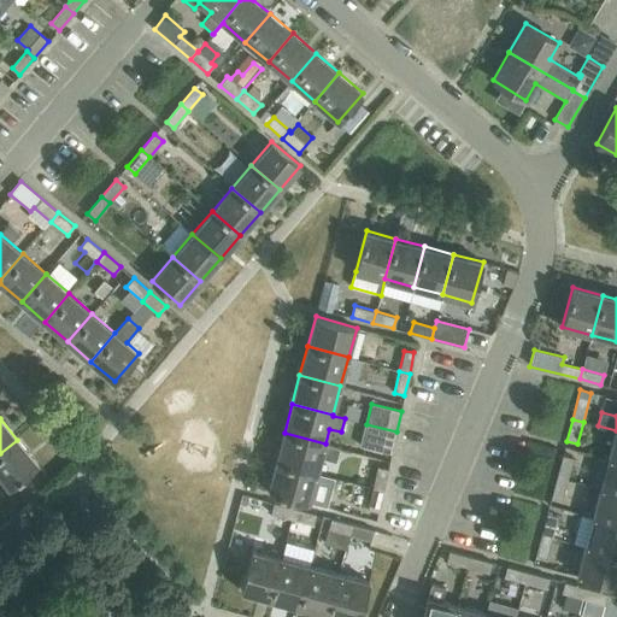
[(397,432),(366,424),(362,447),(392,453),(397,432)]
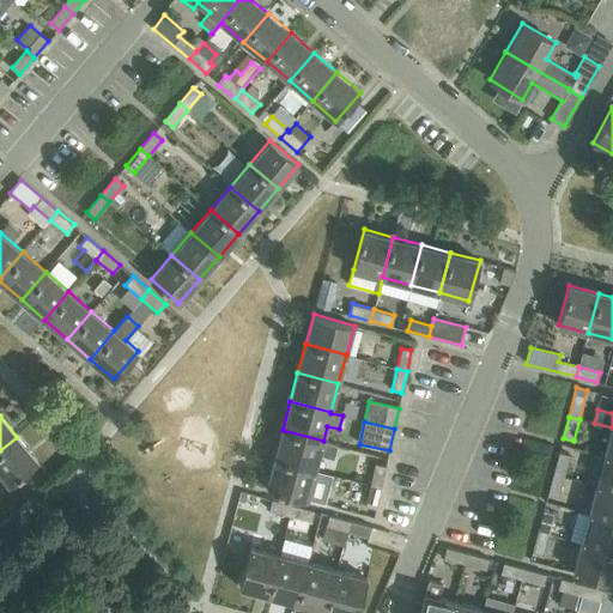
[(612,459),(612,428),(594,423),(594,424),(612,429),(604,456),(612,459)]
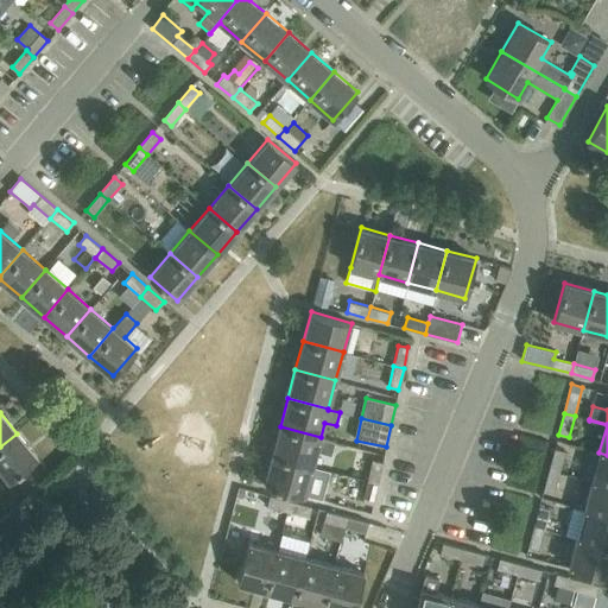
[(321,437),(280,426),(272,455),(312,466),(316,451),(331,456),(335,442),(320,438),(321,437)]
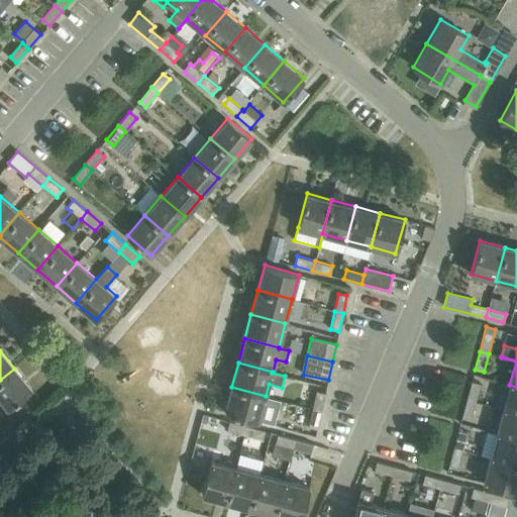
[(31,388),(14,369),(0,380),(0,399),(7,408),(31,388)]
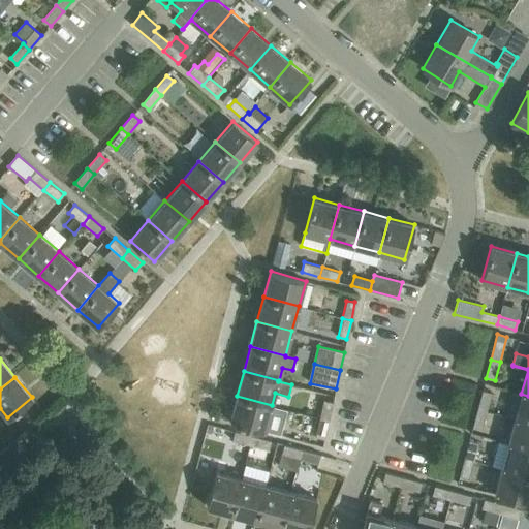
[(477,409),(487,411),(492,393),(483,391),(477,409)]
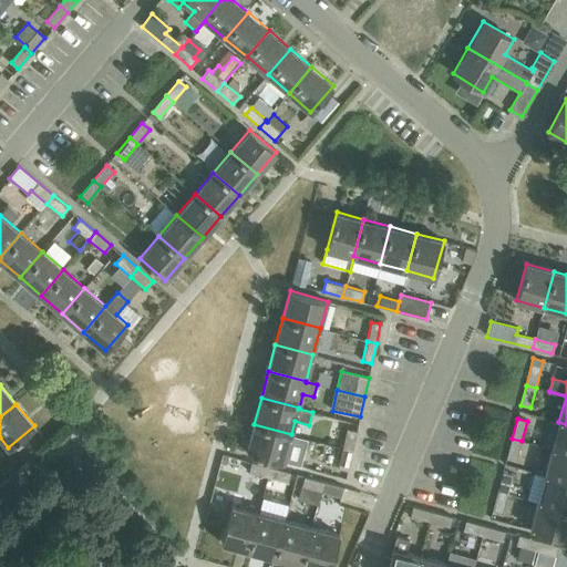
[(566,452),(566,424),(558,422),(552,449),(566,452)]
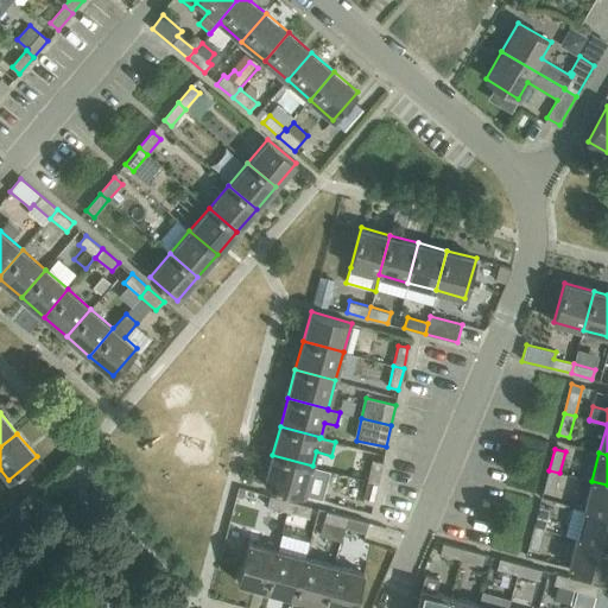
[(312,466),(272,455),(264,483),(315,498),(323,469),(312,466)]
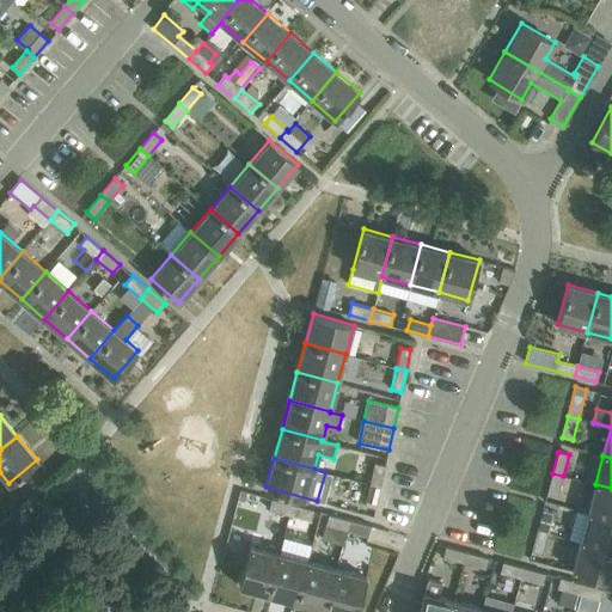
[(369,483),(380,485),(385,465),(374,463),(369,483)]
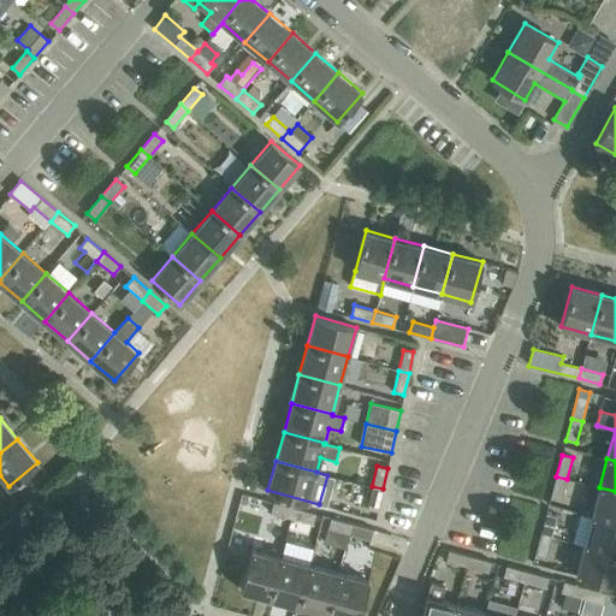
[(567,479),(556,477),(551,497),(561,499),(567,479)]
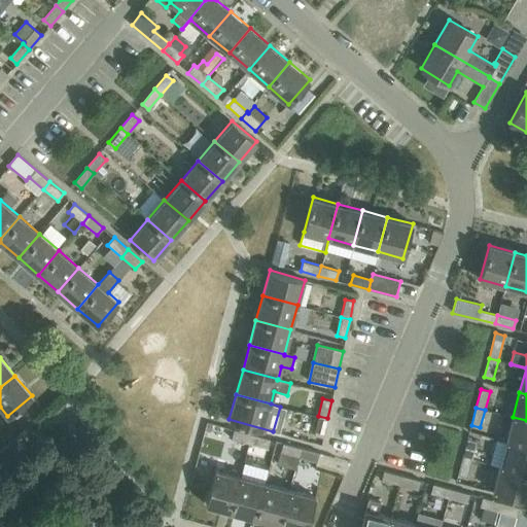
[(327,418),(318,416),(314,434),(323,436),(327,418)]
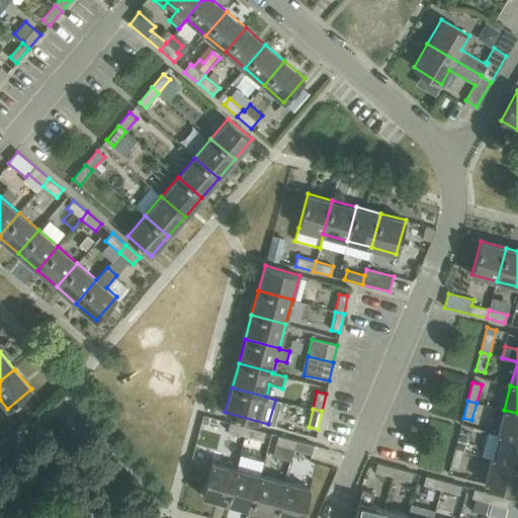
[(498,434),(517,439),(517,413),(504,410),(498,434)]
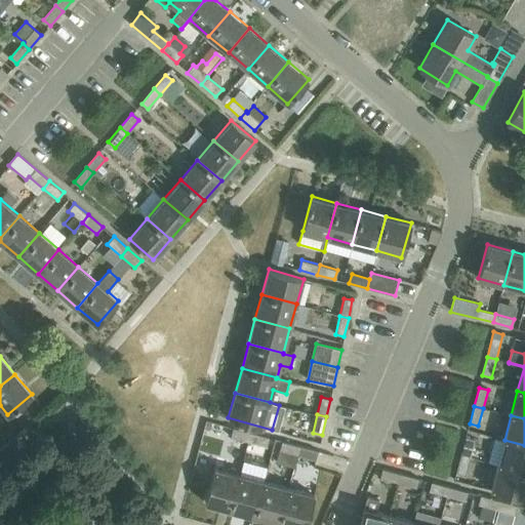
[(231,438),(248,443),(251,433),(233,429),(231,438)]
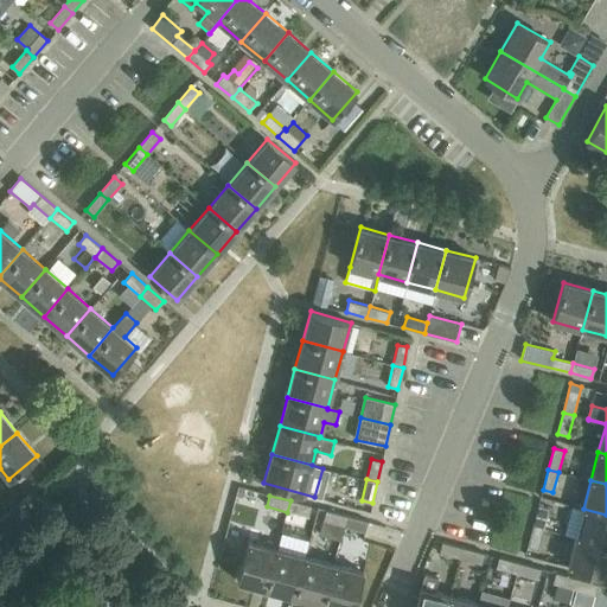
[(291,500),(287,512),(304,517),(307,505),(291,500)]
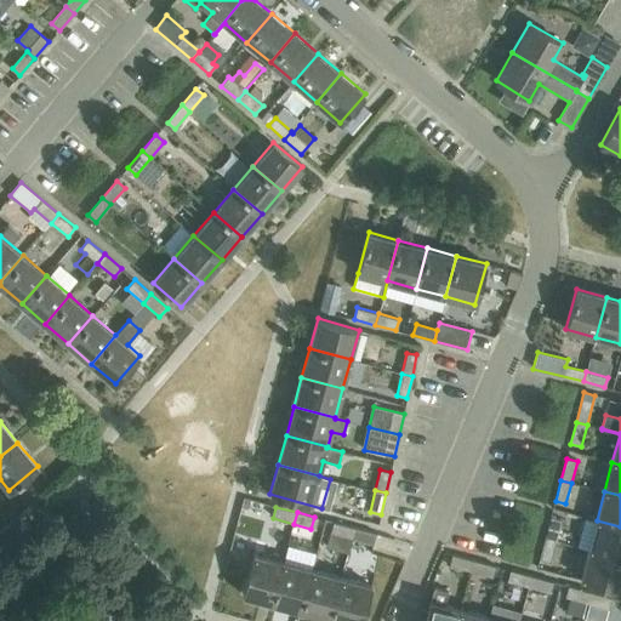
[(551,517),(545,539),(557,541),(562,519),(551,517)]
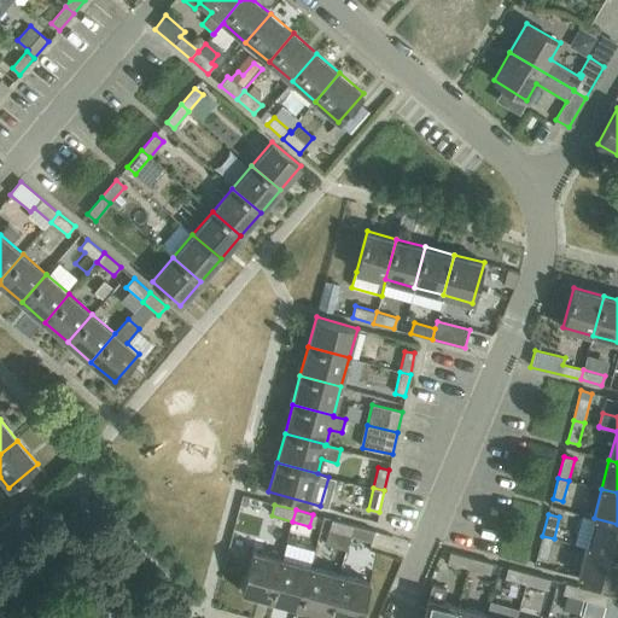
[(617,555),(617,524),(594,518),(586,547),(617,555)]
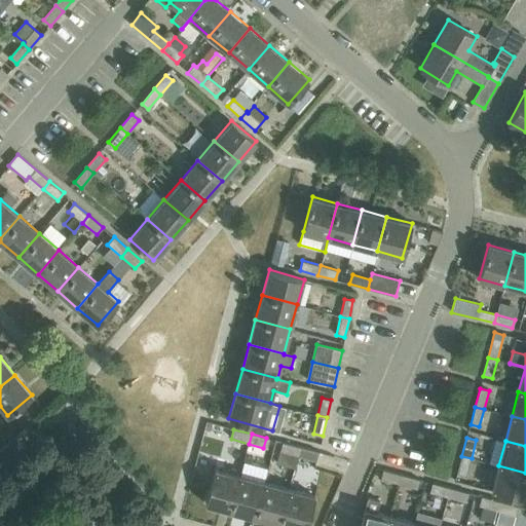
[(279,452),(298,456),(300,447),(282,443),(279,452)]
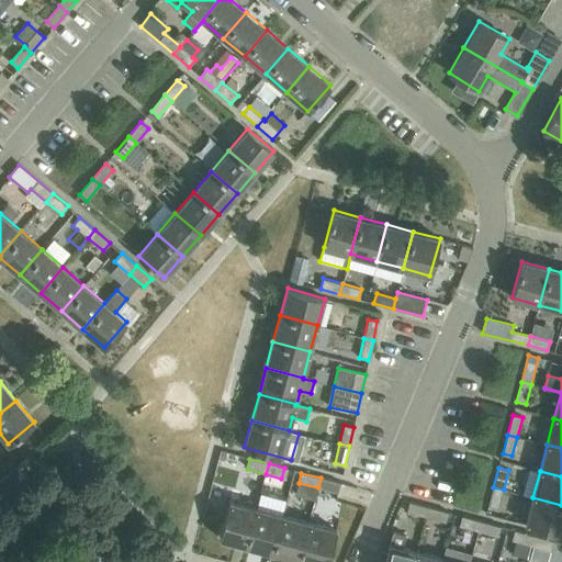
[(339,483),(321,478),(318,487),(337,493),(339,483)]
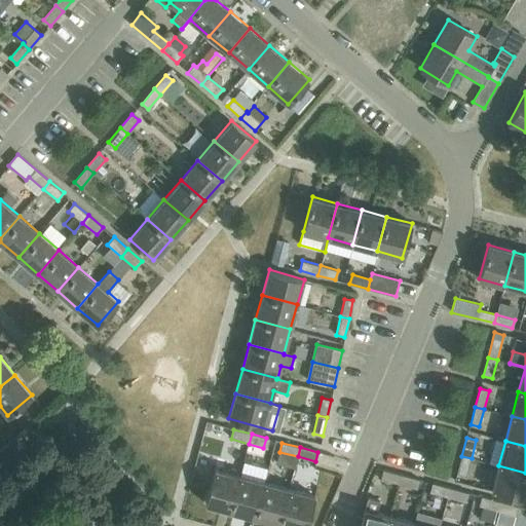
[(466,476),(472,458),(461,456),(457,474),(466,476)]
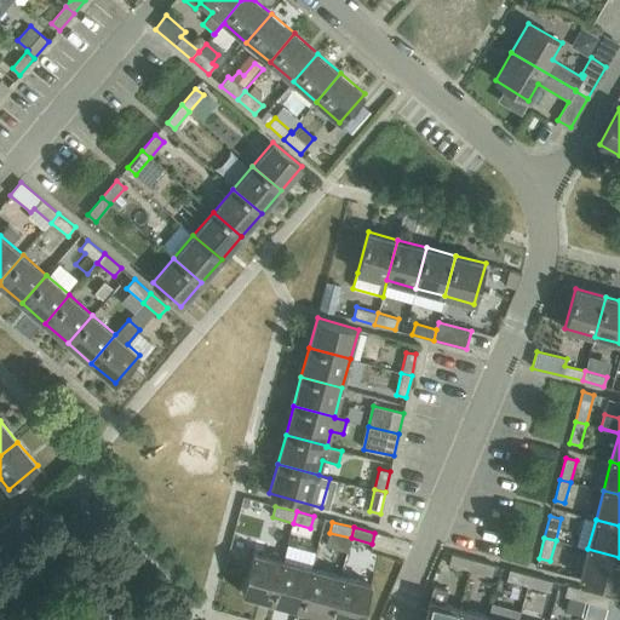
[(619,557),(587,549),(580,579),(619,589),(619,557)]
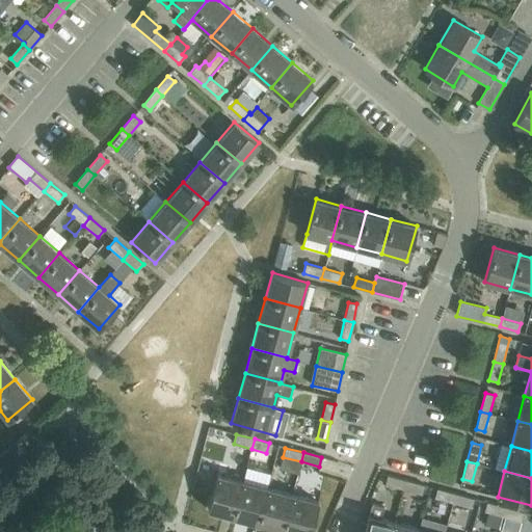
[(208,509),(234,516),(243,481),(217,474),(208,509)]
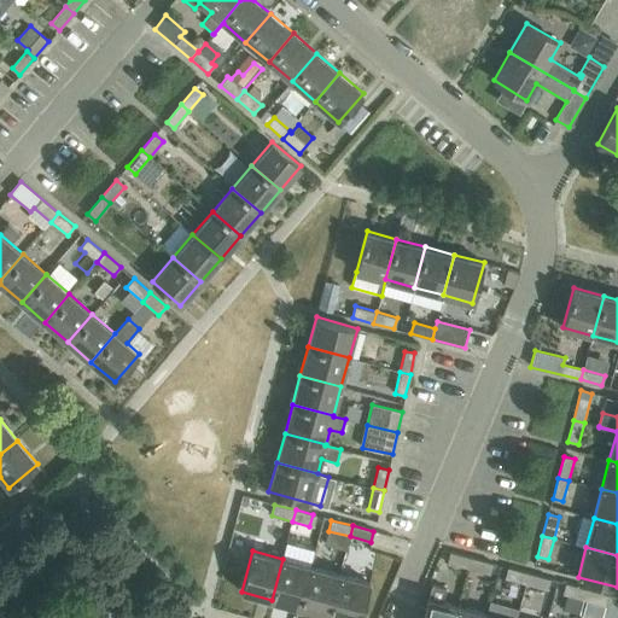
[(468,569),(471,558),(450,552),(447,564),(468,569)]
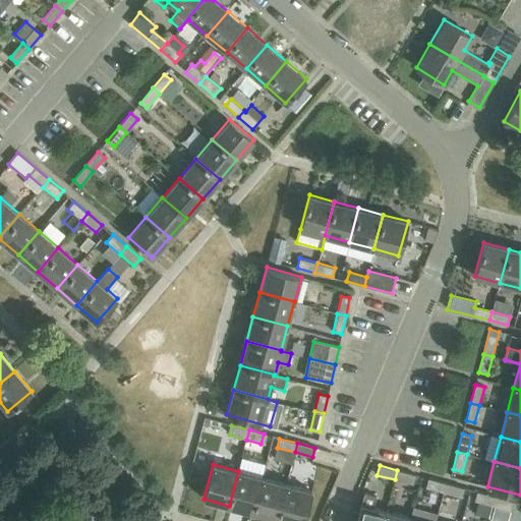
[(397,470),(395,479),(412,484),(414,475),(397,470)]
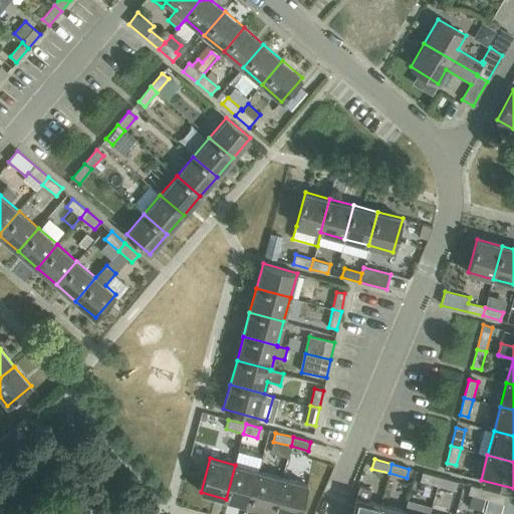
[(235,465),(226,499),(250,505),(259,471),(235,465)]
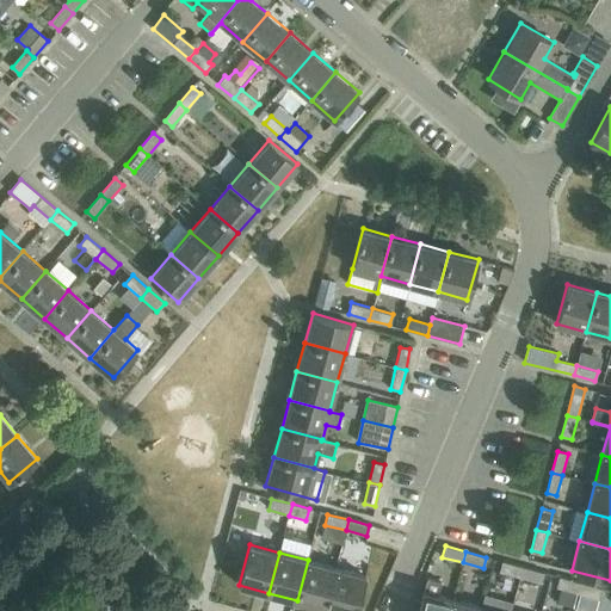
[(297,600),(326,609),(337,568),(308,560),(297,600)]
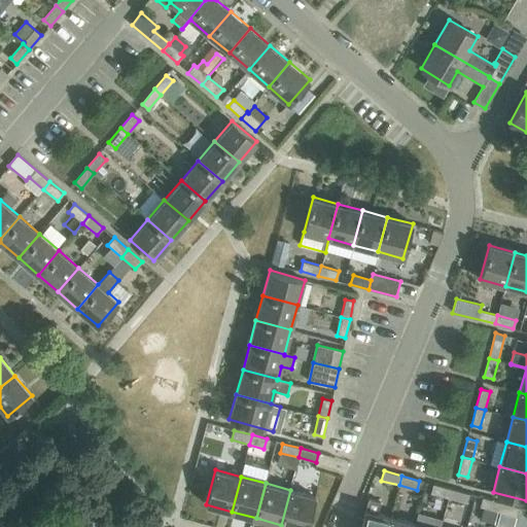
[(430,493),(449,498),(451,489),(433,484),(430,493)]
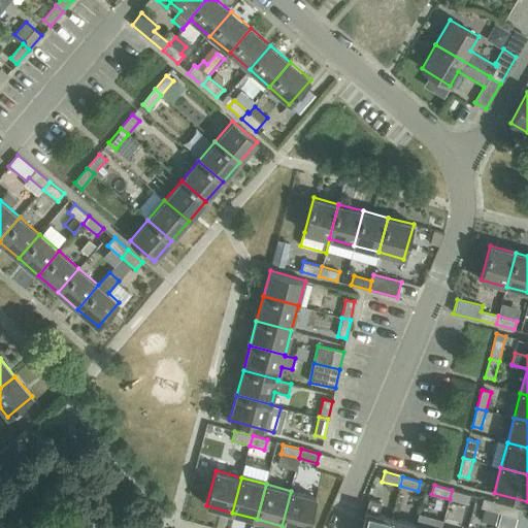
[(452,490),(450,499),(467,503),(469,494),(452,490)]
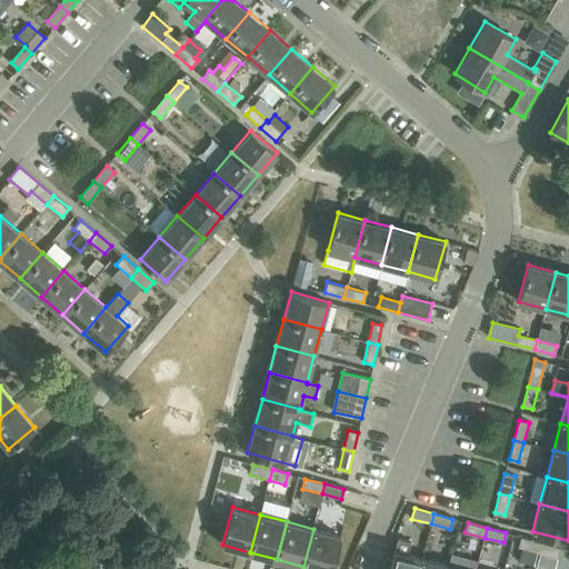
[(313,529),(303,567),(312,568),(331,568),(340,536),(313,529)]
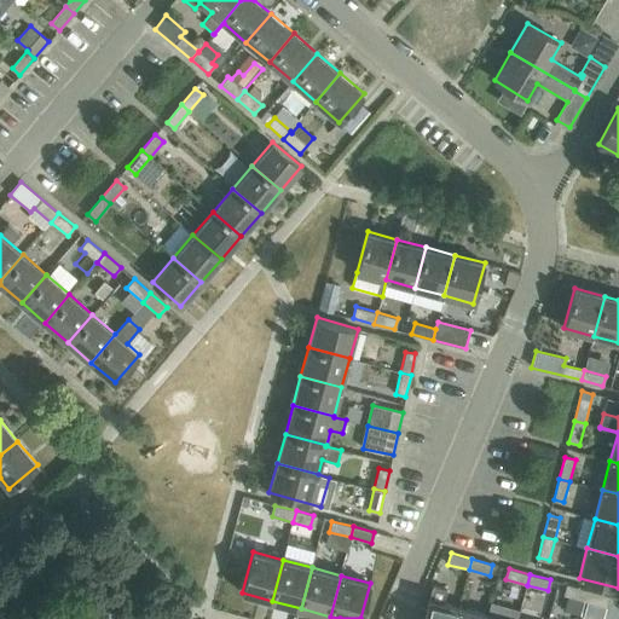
[(584,601),(588,590),(566,584),(563,595),(584,601)]
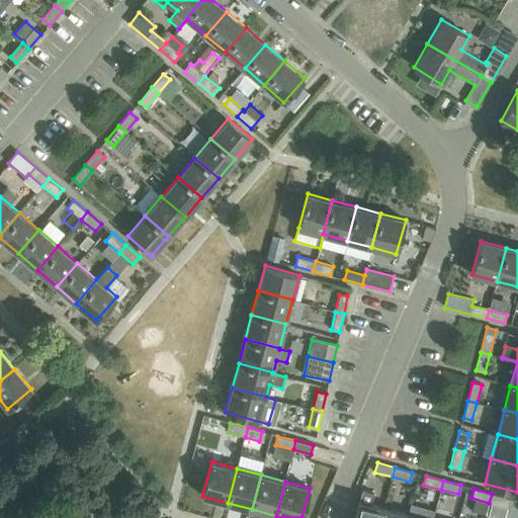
[(354,517),(380,517),(383,508),(370,505),(374,493),(362,490),(354,517)]
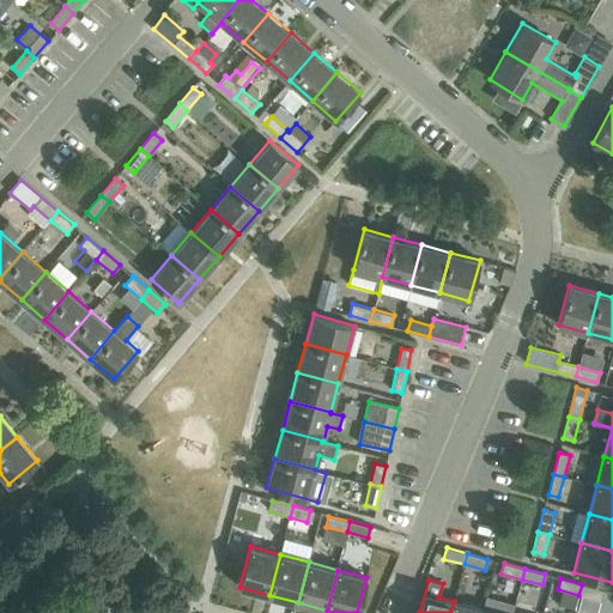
[(602,589),(582,584),(578,595),(600,600),(602,589)]
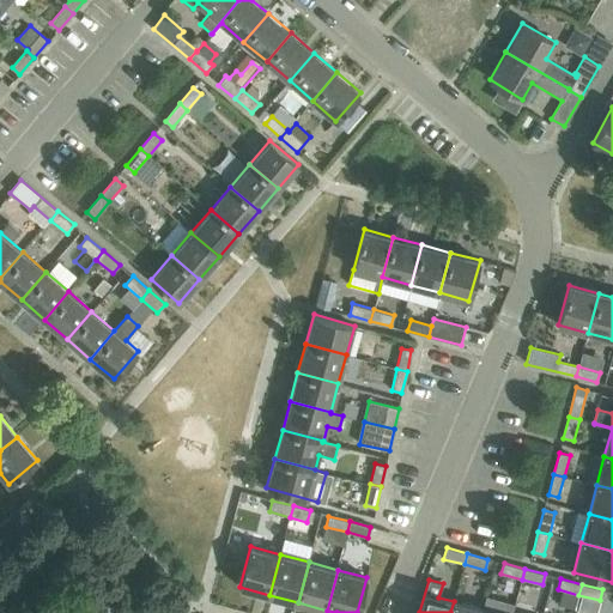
[(454,601),(450,612),(481,612),(483,610),(454,601)]
